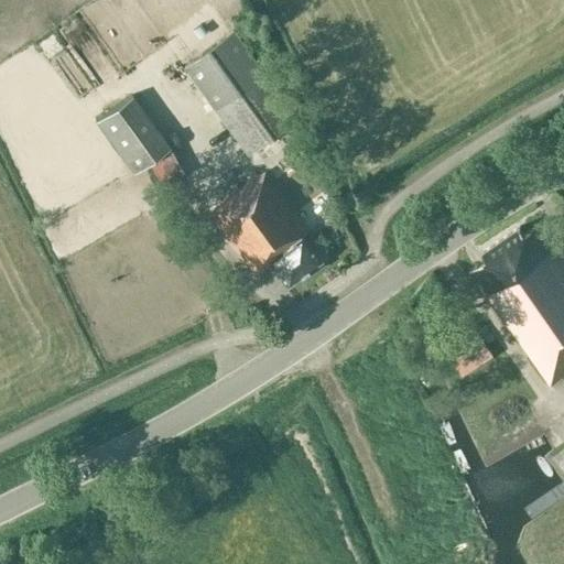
[(296,118),(246,50),(234,31),(184,68),(248,154),(255,149),(277,179),(307,156),(284,127),(296,118)]
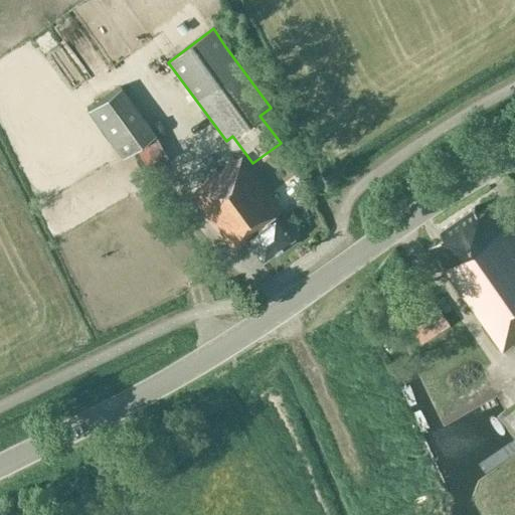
[(123,158),(135,149),(149,169),(167,158),(152,136),(155,134),(120,87),(88,111),(123,158)]
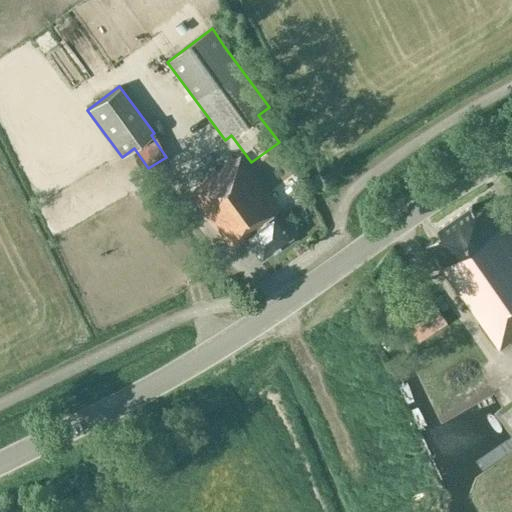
[(239,155),(189,191),(229,247),(244,236),(261,259),(291,237),(275,214),(279,211),(239,155)]
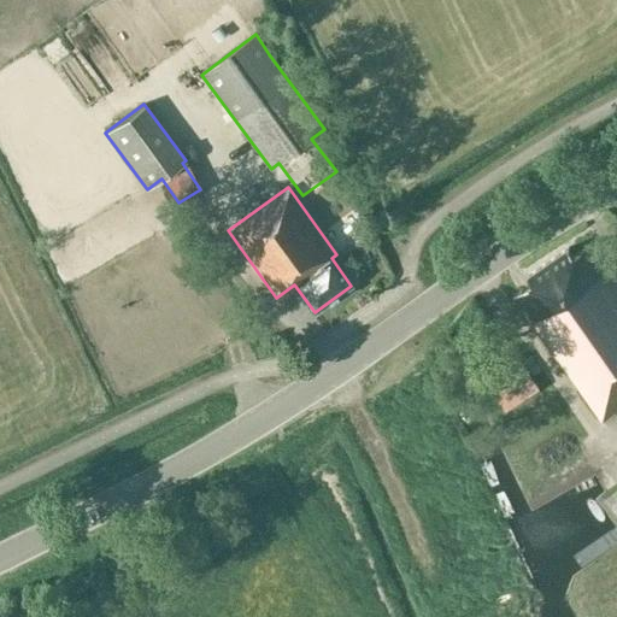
[(534,282),(516,295),(604,421),(616,410),(616,275),(593,241),(575,253),(570,246),(529,275),(534,282)]
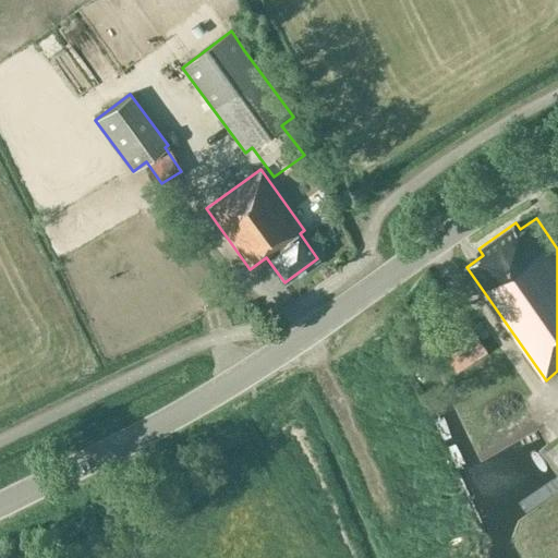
[(458,371),(488,351),(469,320),(438,340),(458,371)]
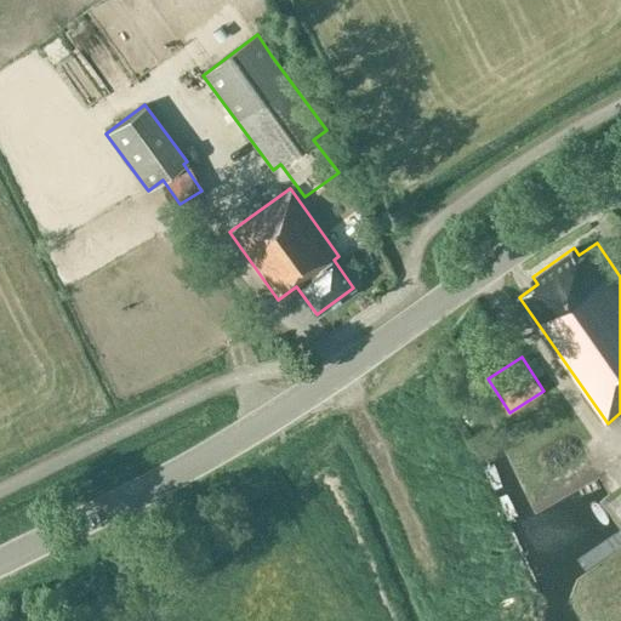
[(522,586),(506,592),(512,607),(528,600),(522,586)]
